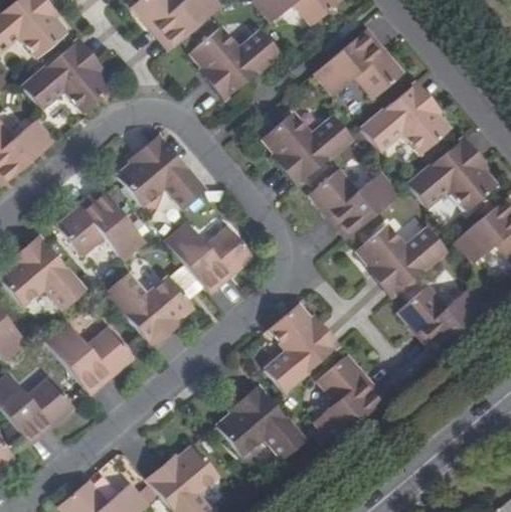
[(37,56),(62,36),(68,31),(54,16),(40,0),(14,0),(0,12),(0,50),(18,35),(37,56)]
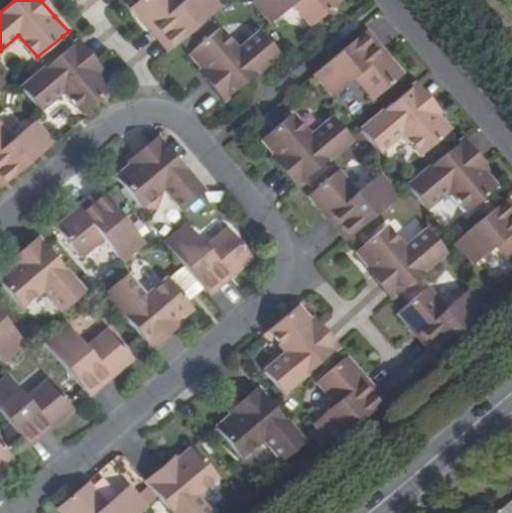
[(40,0),(54,16),(58,13),(47,0),(40,0)]
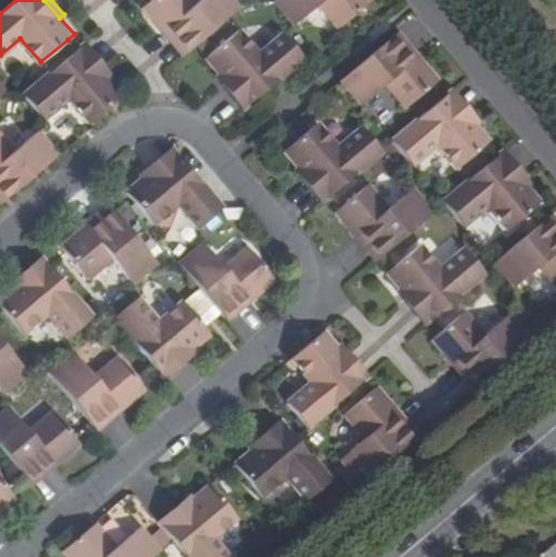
[(169,24),(190,49),(204,38),(243,6),(238,0),(197,0),(151,0),(146,6),(165,27),(169,24)]
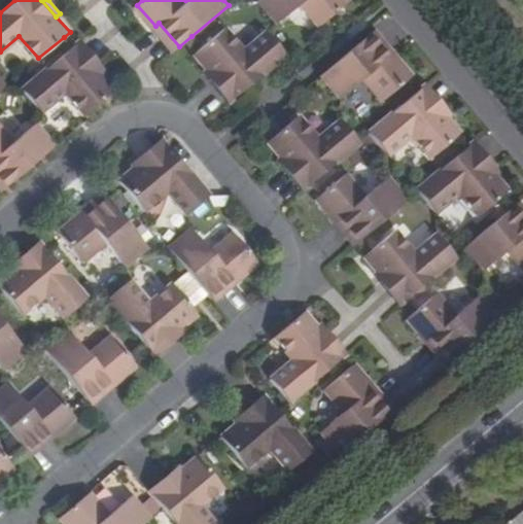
[(260,0),(279,22),(301,3),(320,25),(346,4),(350,0),(260,0)]
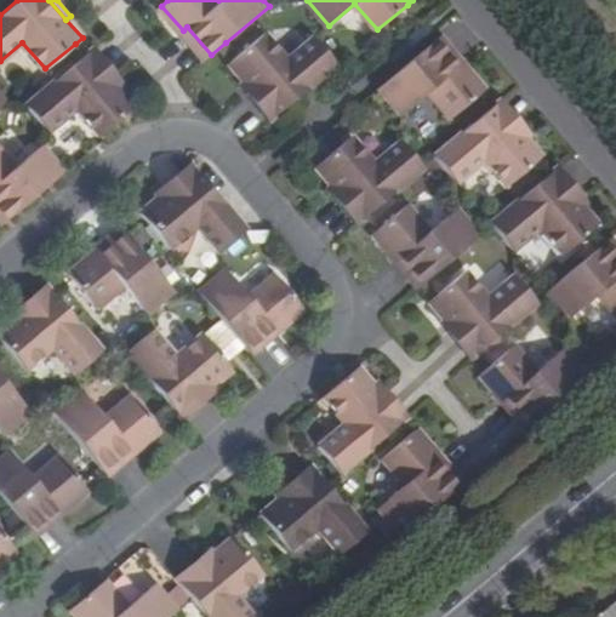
[(249,81),(277,115),(340,63),(317,36),(289,58),(267,33),(238,57),(232,62),(249,81)]
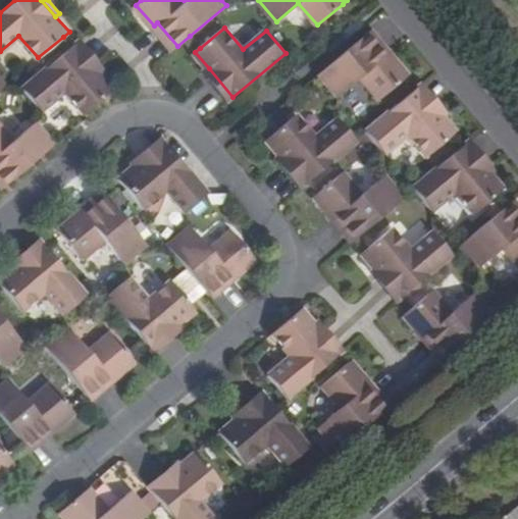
[(392,57),(369,31),(320,71),(338,94),(359,75),(379,98),(406,76),(410,72),(395,54),(392,57)]
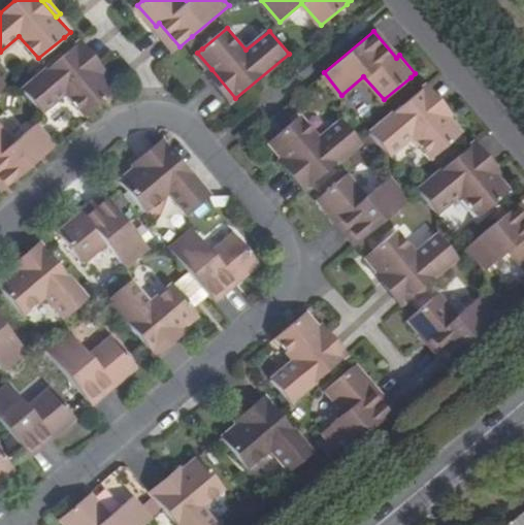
[(107,69),(83,38),(77,43),(103,72),(107,69)]
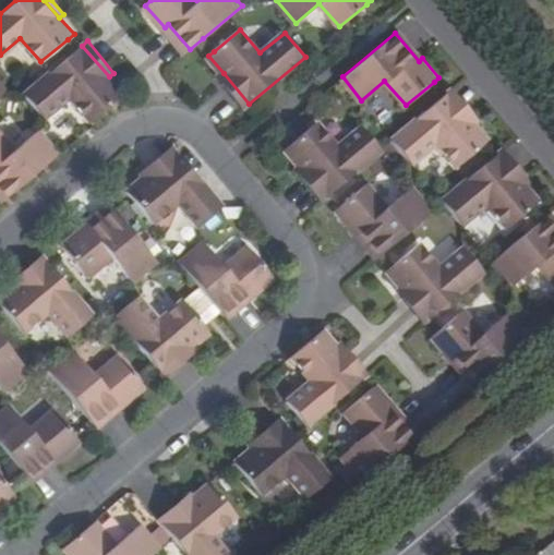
[(109,76),(82,46),(76,49),(26,93),(47,117),(71,97),(92,120),(123,94),(109,76)]
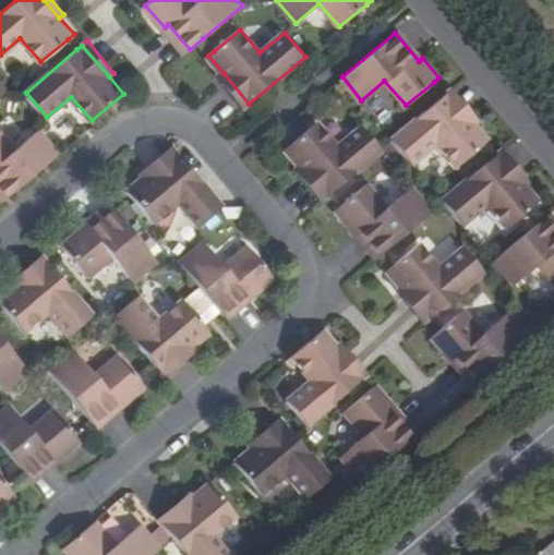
[(219,76),(245,106),(249,104),(224,73),(219,76)]
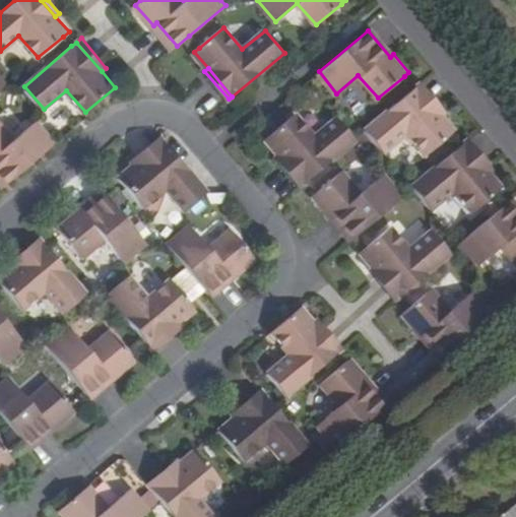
[(447,111),(423,81),(417,86),(443,114),(447,111)]
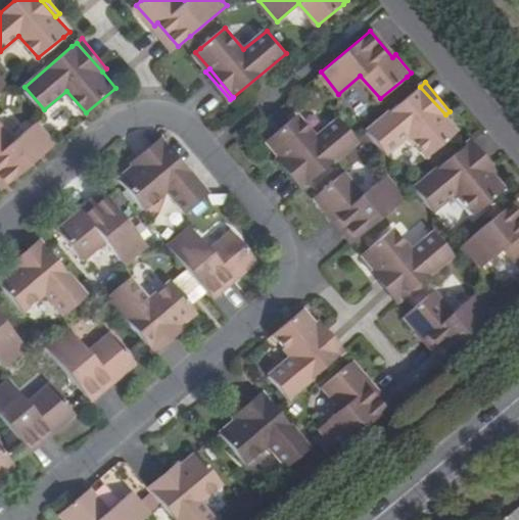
[(445,114),(420,87),(417,89),(368,130),(388,153),(410,135),(428,154),(455,134),(459,131),(445,114)]
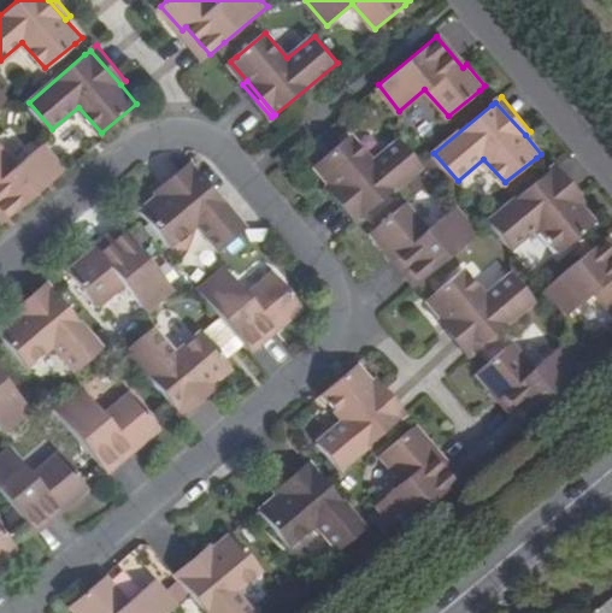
[(333,182),(360,217),(364,213),(423,164),(400,137),(374,160),(351,134),(325,157),(316,164),(333,182)]
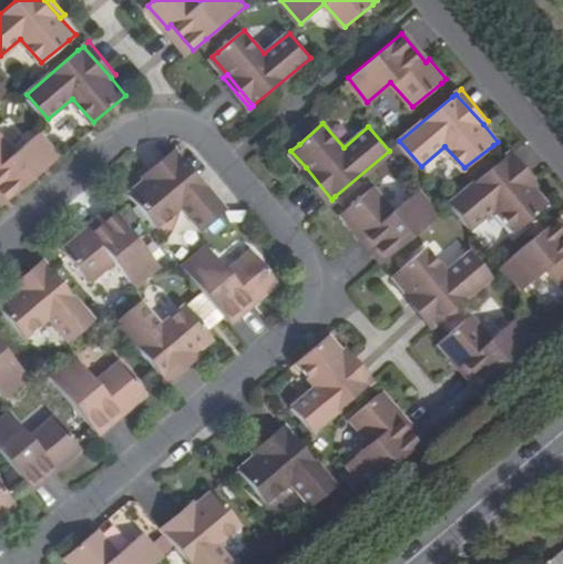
[(0,188),(9,198),(62,154),(42,131),(18,150),(0,129),(0,188)]
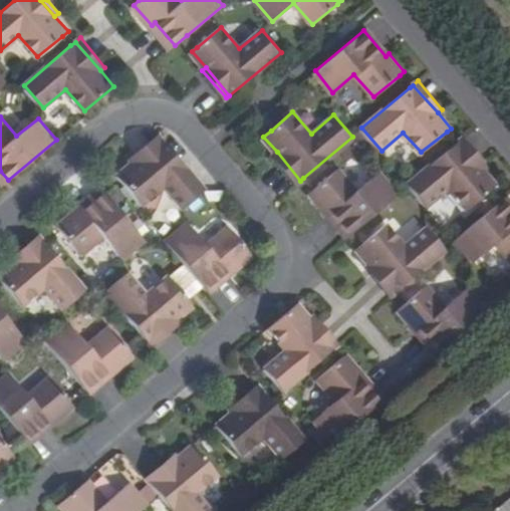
[(159,134),(131,158),(134,162),(163,139),(159,134)]
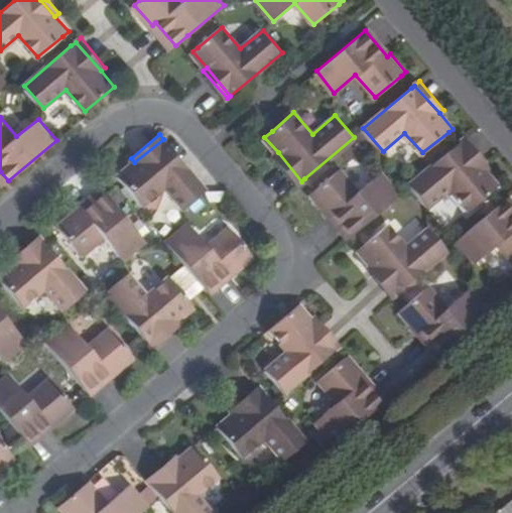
[(490,166),(466,137),(462,141),(487,169),(490,166)]
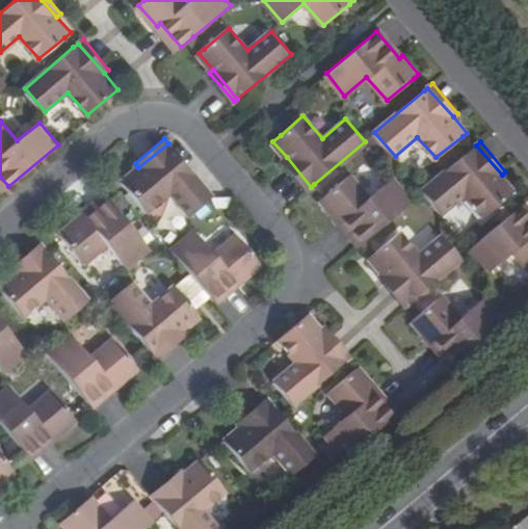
[(168,143),(138,167),(123,181),(128,186),(148,211),(168,192),(189,215),(213,196),(168,143)]
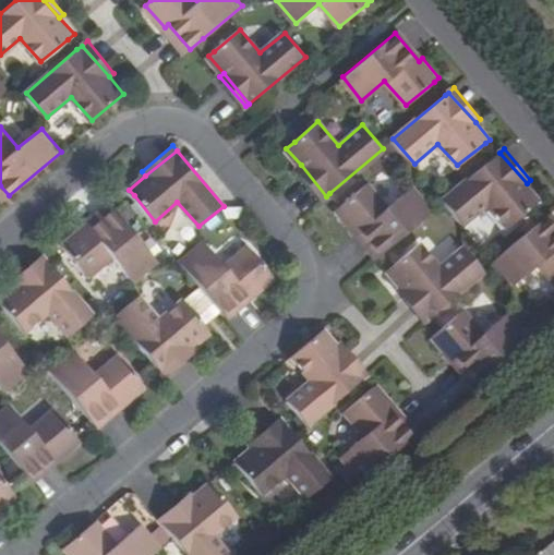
[(507,227),(539,198),(527,183),(500,153),(496,156),(444,200),(464,224),(488,204),(507,227)]
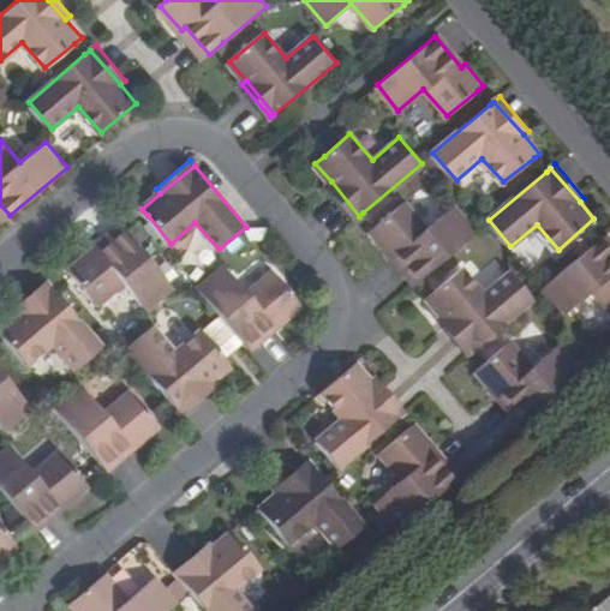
[(327,185),(354,220),(359,216),(332,181),(327,185)]
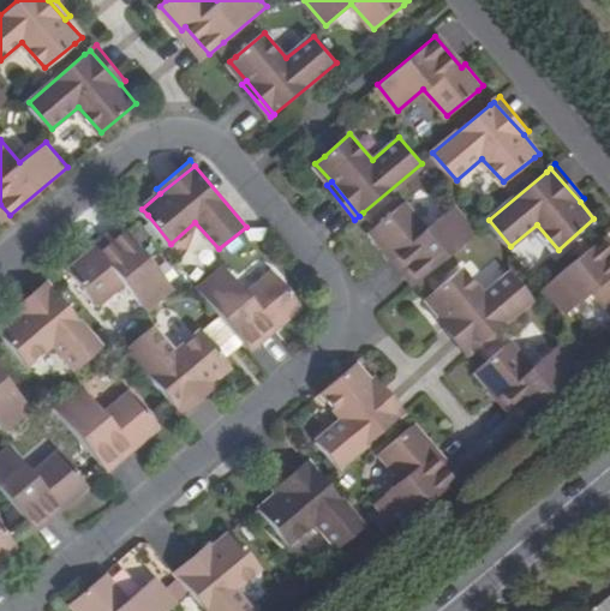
[(406,199),(375,226),(376,227),(371,229),(393,255),(396,252),(419,280),(422,277),(478,229),(456,205),(430,228),(406,199)]
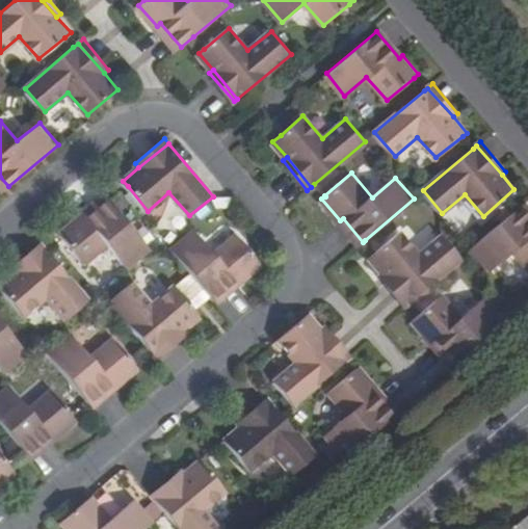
[(80,221),(109,196),(107,193),(78,217),(80,221)]
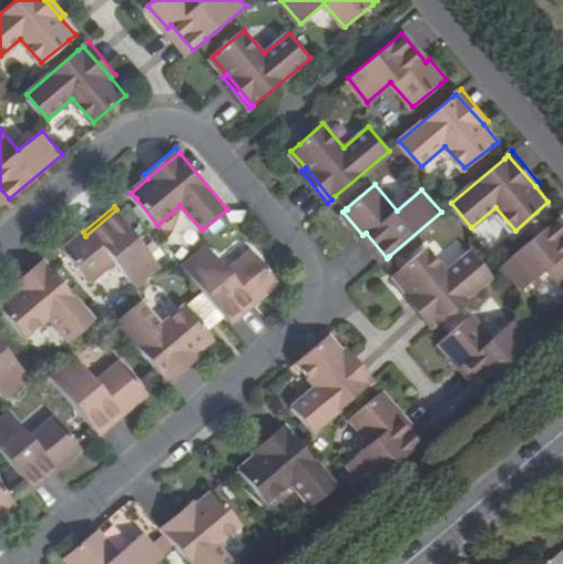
[(85,236),(83,232),(64,248),(67,252),(92,280),(115,262),(137,285),(162,264),(119,213),(116,209),(85,236)]
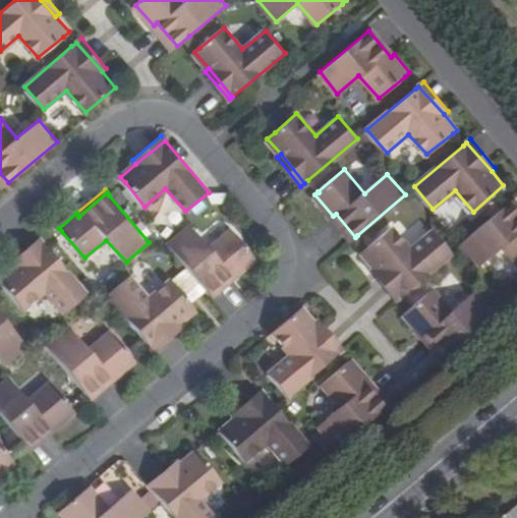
[(516,208),(511,200),(510,203),(462,242),(481,266),(503,247),(516,263),(516,208)]
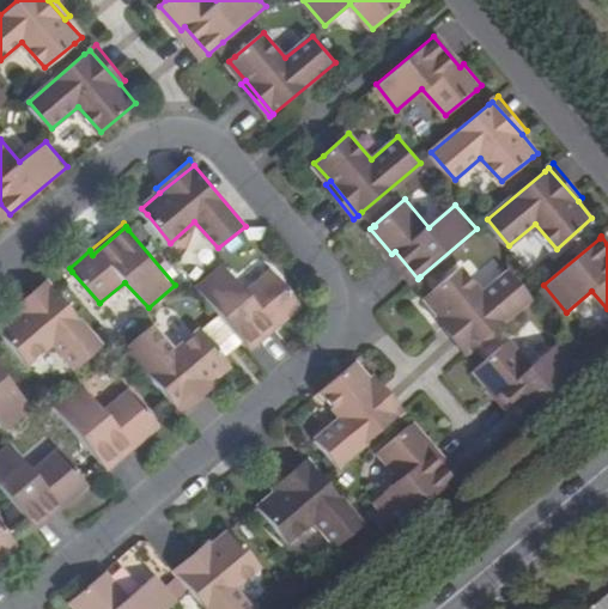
[(278,317),(280,321),(303,302),(297,296),(272,268),(248,290),(223,263),(199,286),(244,340),(247,343),(278,317)]
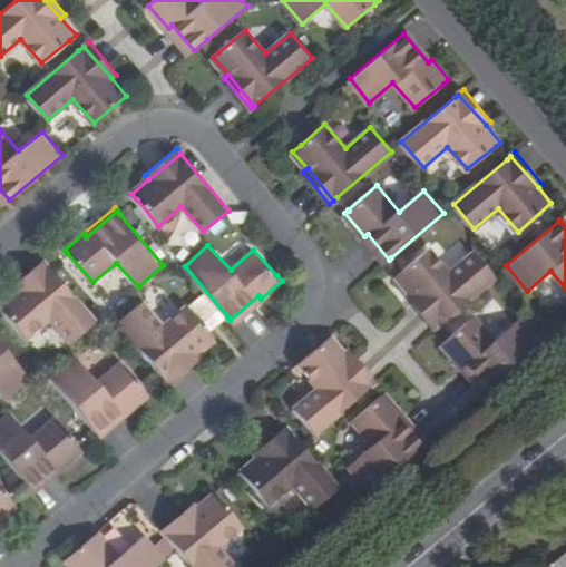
[(412,293),(439,323),(442,321),(496,275),(476,252),(476,250),(449,271),(429,247),(402,269),(403,271),(397,275),(412,293)]
